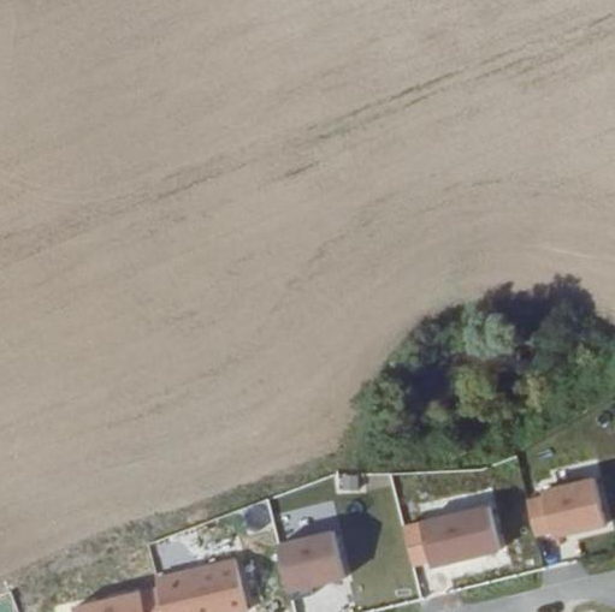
[(524,494),(536,544),(605,527),(593,476),(524,494)]
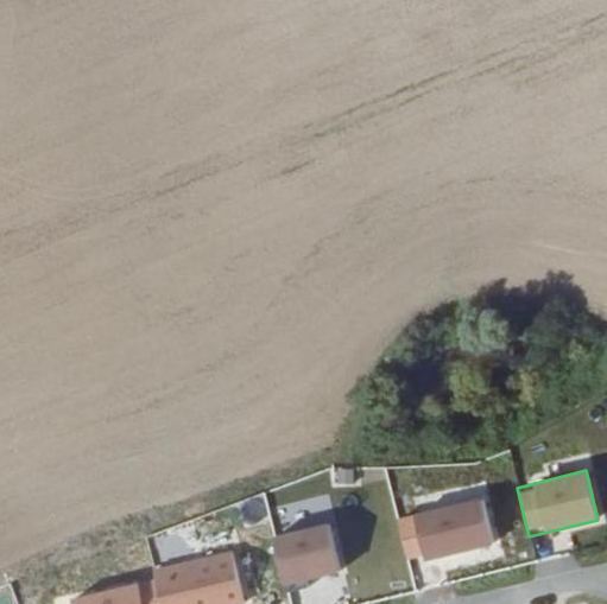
[(410,516),(424,564),(495,542),(481,495),(410,516)]
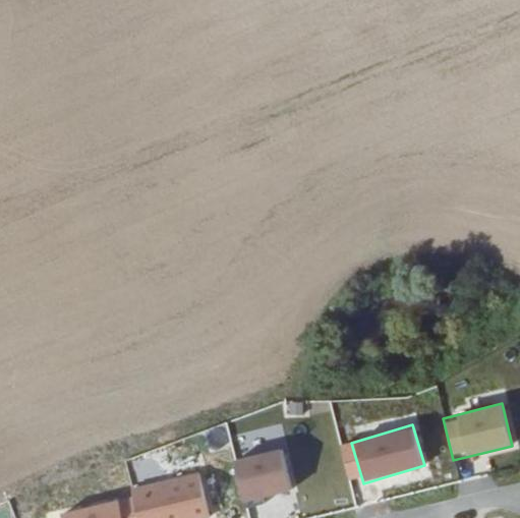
[(242,505),(293,491),(281,448),(230,462),(242,505)]
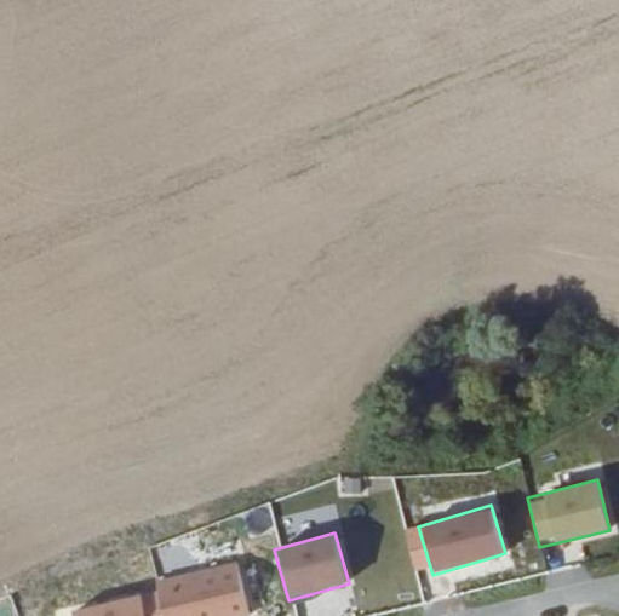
[(153,583),(160,615),(251,615),(238,562),(153,583)]
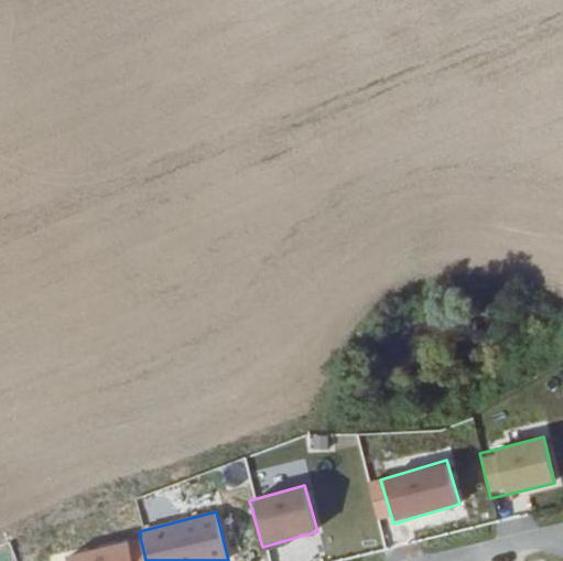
[(62,558),(62,560),(133,560),(127,538),(62,558)]
